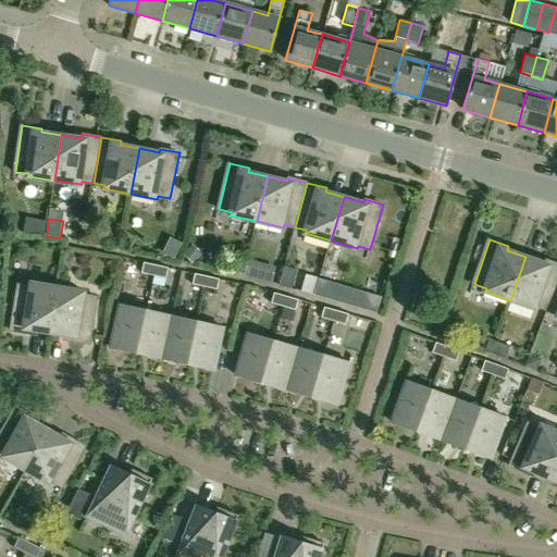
[(183,255),(193,263),(203,254),(193,244),(183,255)]
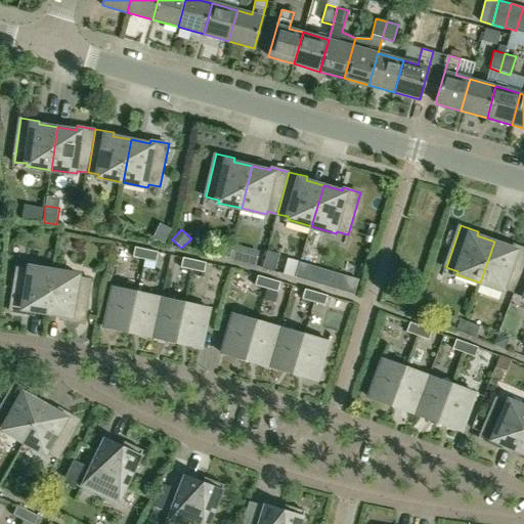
[(506,288),(516,292),(523,268),(523,248),(514,245),(513,248),(494,242),(480,282),(505,291),(506,288)]
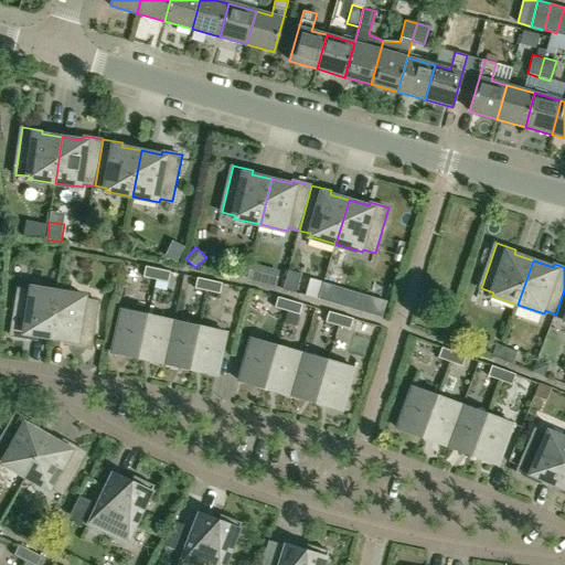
[(246,280),(263,285),(267,267),(251,264),(246,280)]
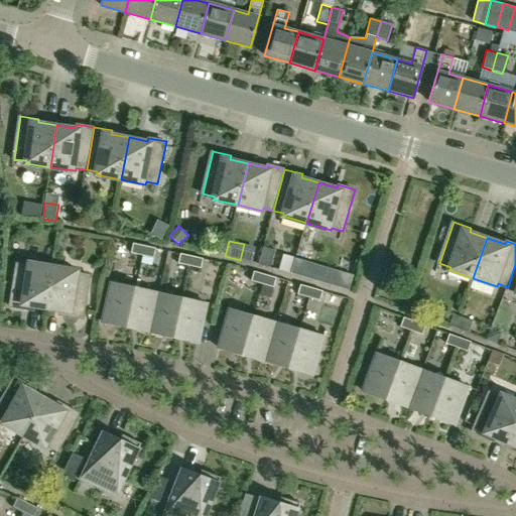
[(133,244),(131,253),(142,255),(144,246),(133,244)]
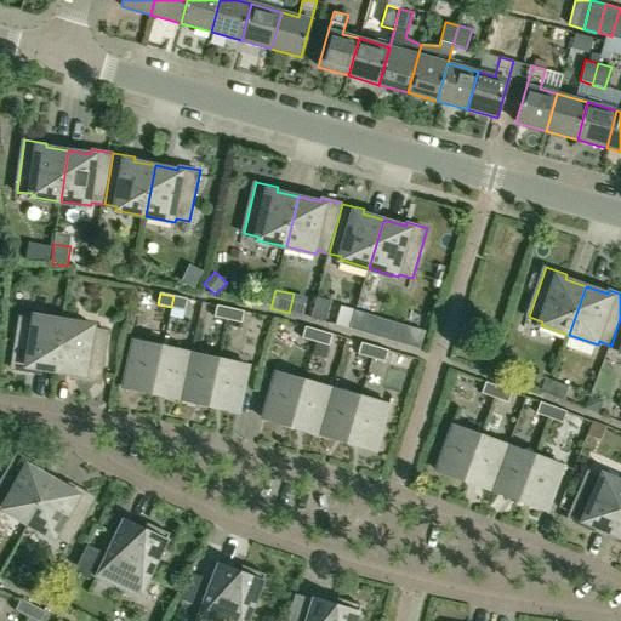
[(184,309),(187,298),(174,296),(171,307),(184,309)]
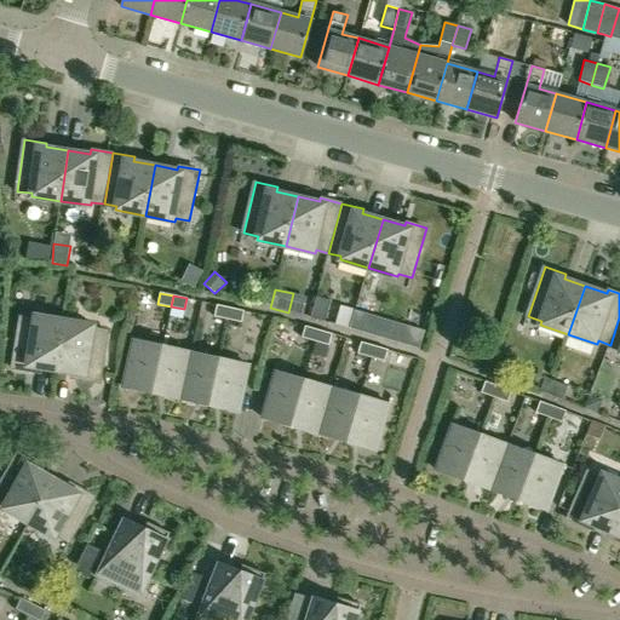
[(331,300),(317,297),(311,317),(325,321),(331,300)]
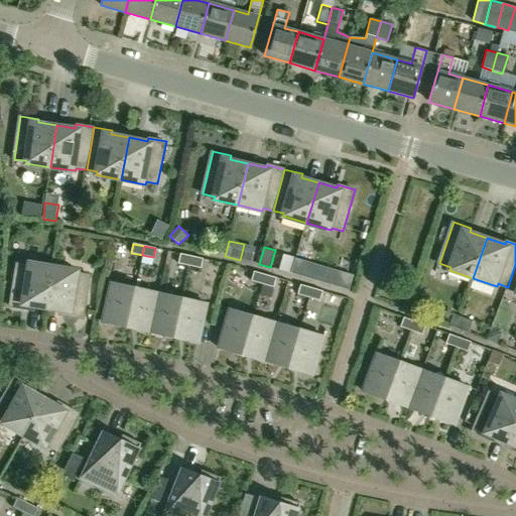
[(180,253),(178,263),(189,265),(191,256),(180,253)]
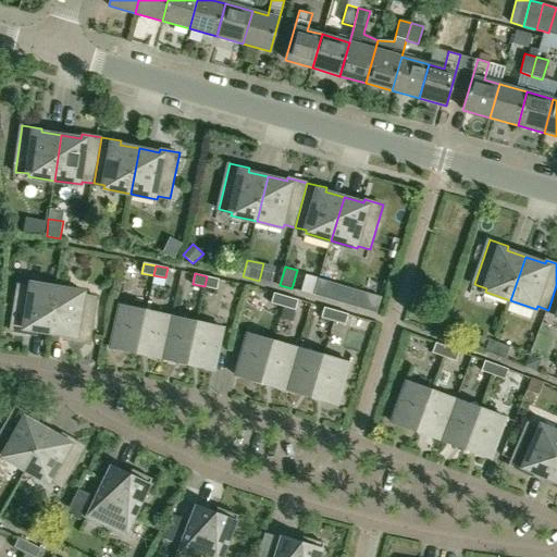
[(217,289),(220,279),(207,276),(205,286),(217,289)]
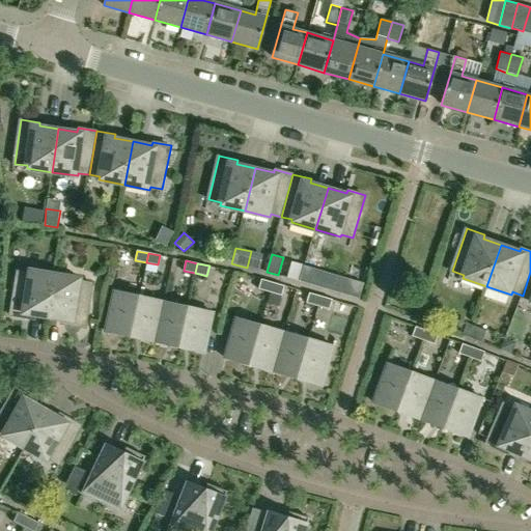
[(299,281),(329,290),(333,274),(304,266),(299,281)]
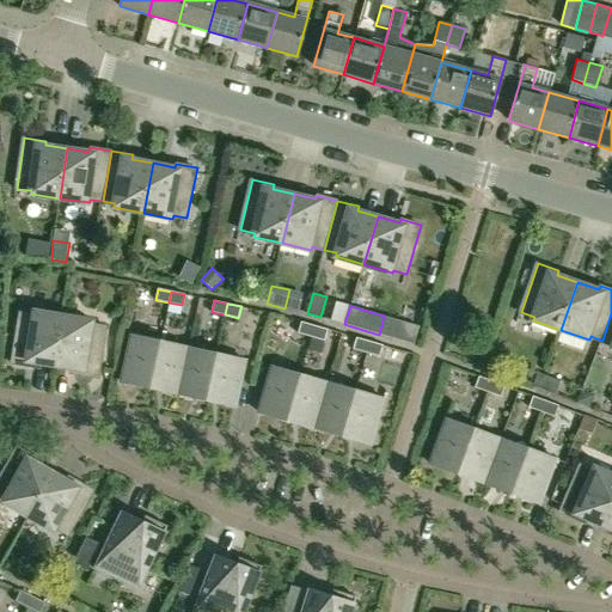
[(57,365),(66,316),(36,311),(36,314),(22,312),(13,362),(35,366),(36,361),(57,365)]
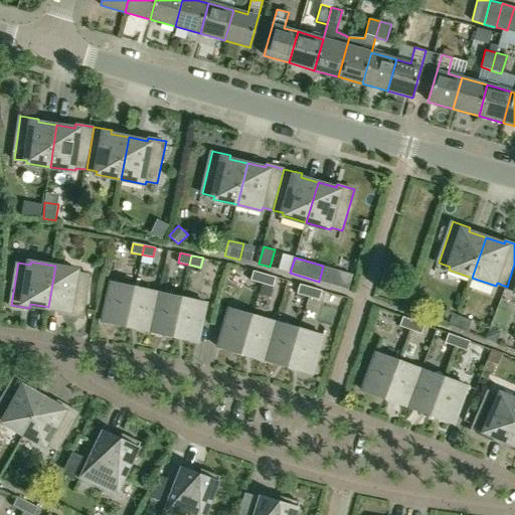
[(78,273),(79,270),(55,266),(48,307),(66,310),(65,314),(83,317),(91,275),(78,273)]
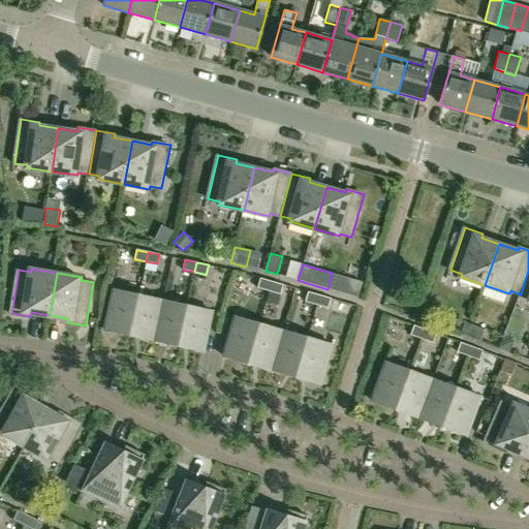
[(260,279),(257,287),(269,290),(272,282),(260,279)]
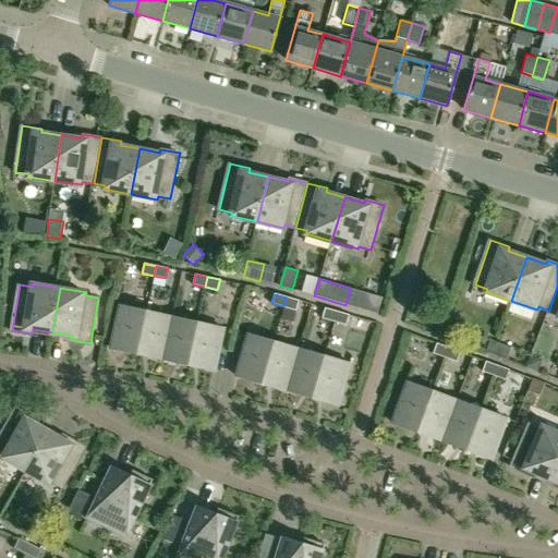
[(295,310),(299,301),(287,298),(283,306),(295,310)]
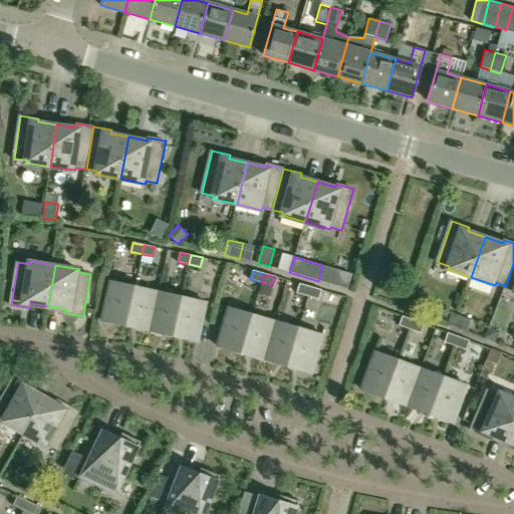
[(103,319),(127,325),(137,286),(111,281),(103,319)]
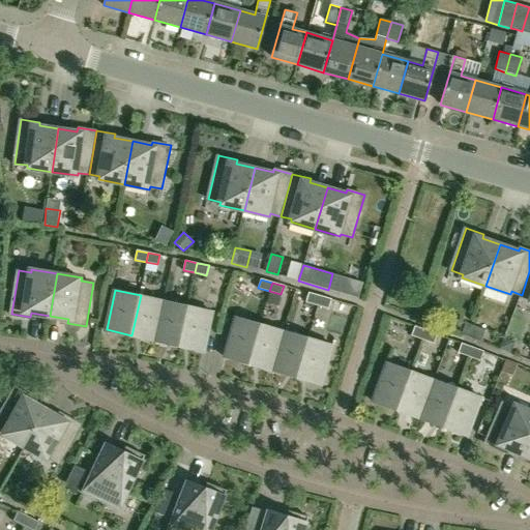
[(310,293),(306,302),(318,305),(320,296),(310,293)]
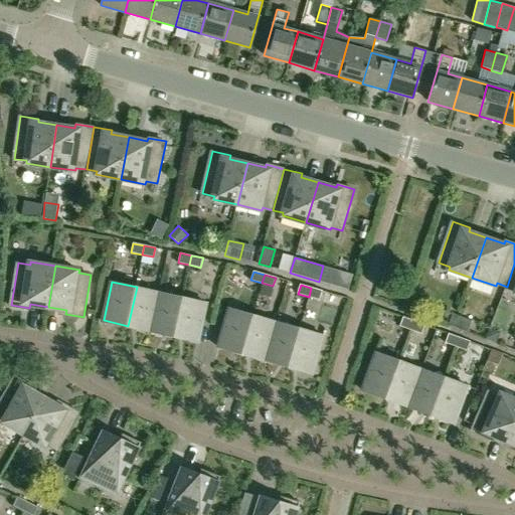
[(128,326),(151,331),(160,292),(137,287),(128,326)]
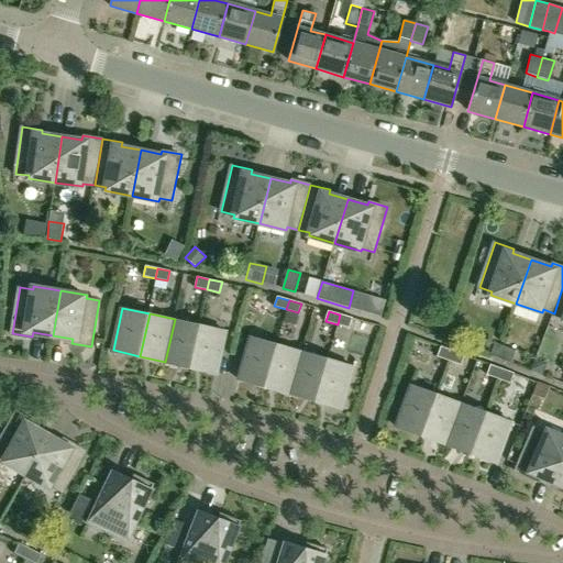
[(350,328),(352,318),(340,315),(338,324),(350,328)]
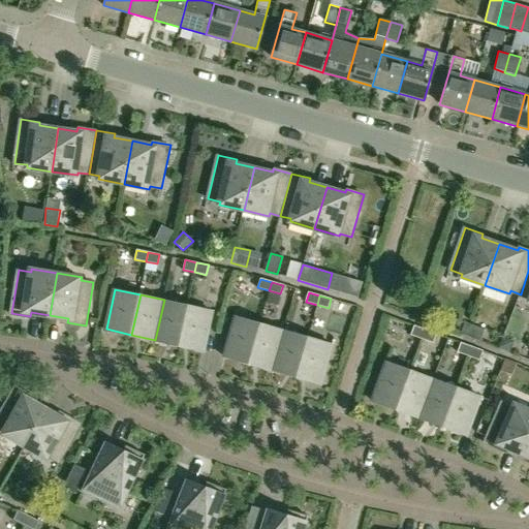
[(155,340),(179,345),(188,305),(164,300),(155,340)]
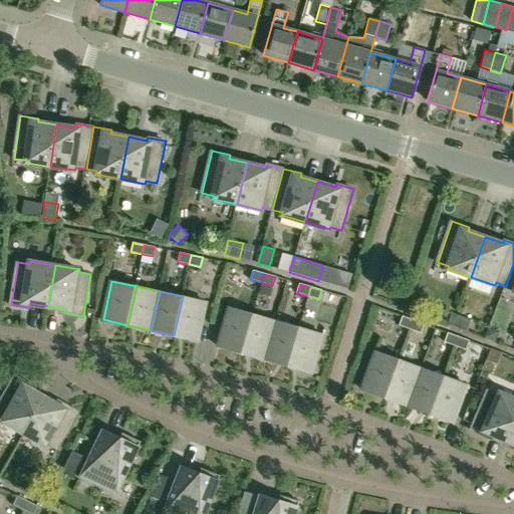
[(199,340),(207,301),(183,296),(174,335),(199,340)]
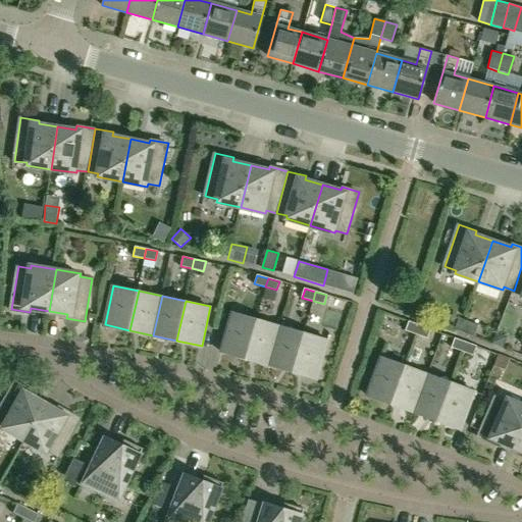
[(222,351),(247,358),(258,319),(233,312),(222,351)]
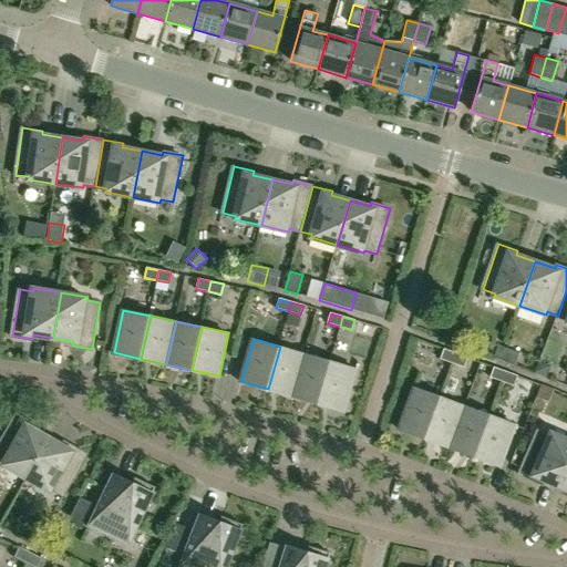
[(498,346),(494,358),(501,360),(505,348),(498,346)]
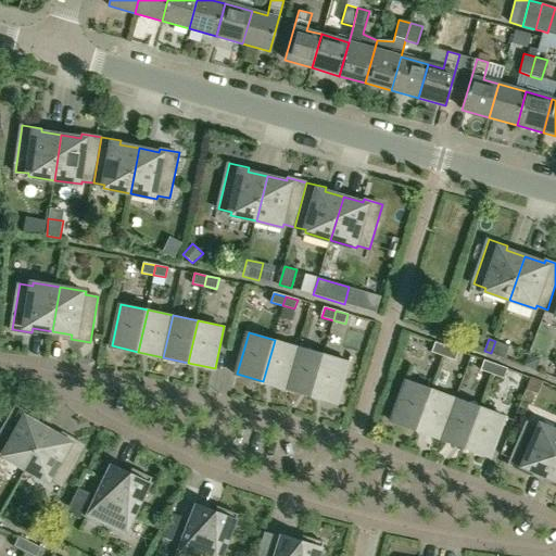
[(263,381),(287,388),(299,346),(275,340),(263,381)]
